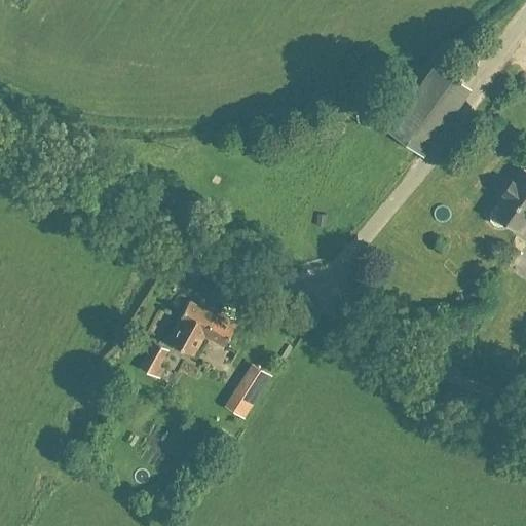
[(441,59),(395,119),(429,145),(476,84),(441,59)]
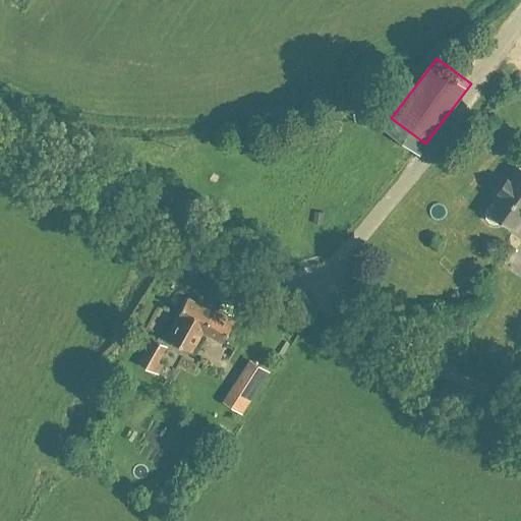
[(501,222),(502,221),(516,230),(520,223),(520,172),(516,169),(486,210),(485,212),(485,213),(485,215),(485,216),(485,218),(486,220),(487,221),(488,222),(489,223),(491,224),(493,224),(495,224),(497,224),(498,224),(500,223),(501,222)]
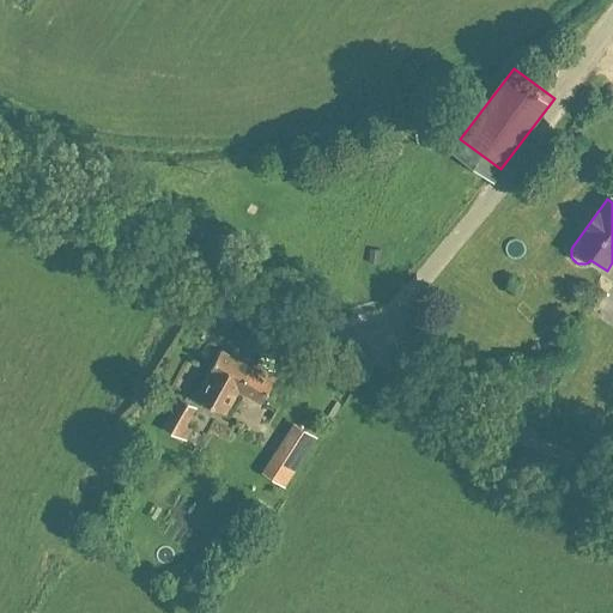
[(238,393),(261,406),(275,380),(253,366),(252,369),(220,353),(194,399),(226,416),(238,393)]
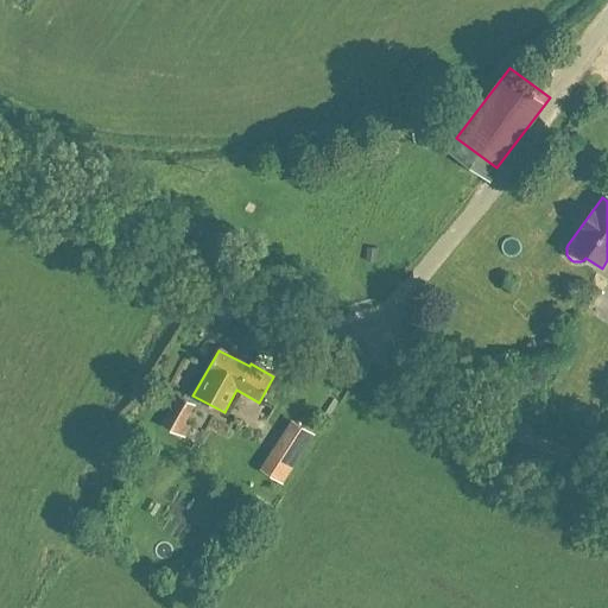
[(495,393),(507,399),(511,392),(499,386),(495,393)]
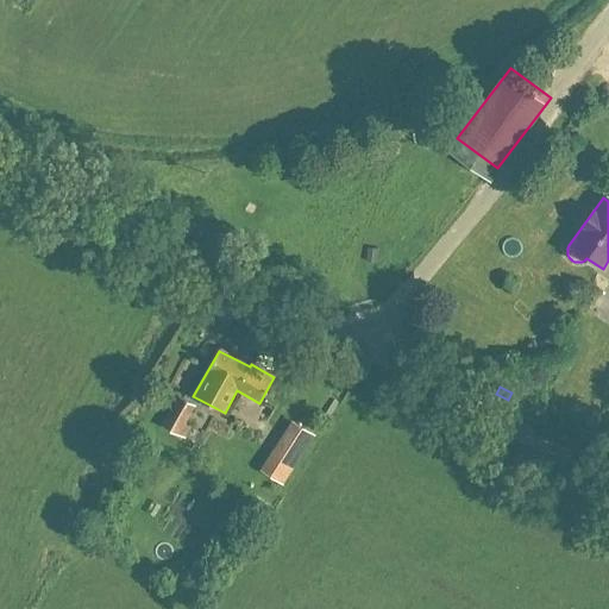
[(193,425),(187,421),(195,405),(177,395),(161,424),(186,438),(193,425)]
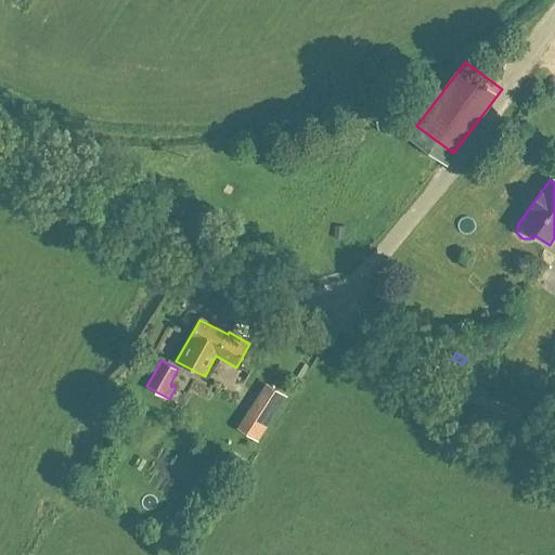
[(266,425),(246,412),(236,426),(257,440),(266,425)]
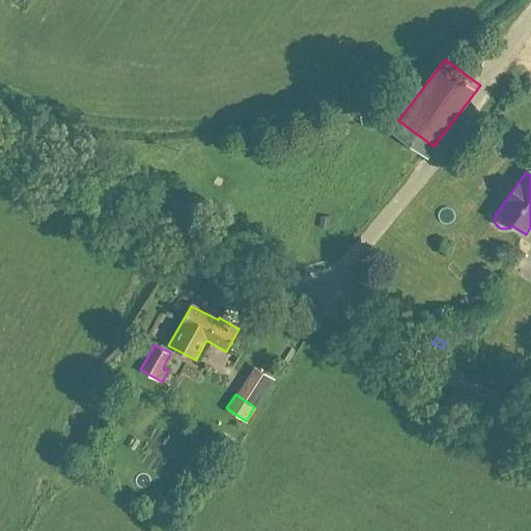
[(167,475),(186,446),(162,430),(142,459),(167,475)]
